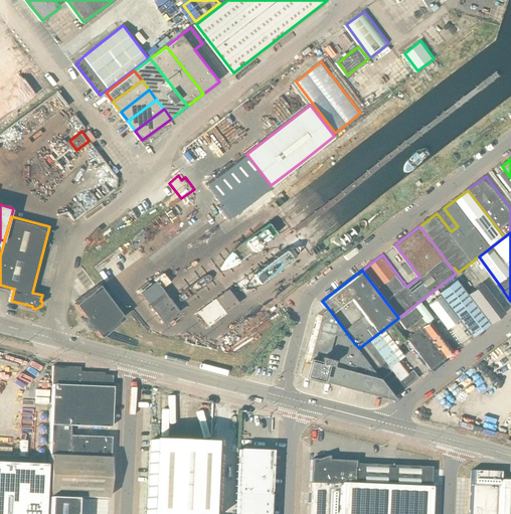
[(491,323),(458,279),(441,292),(475,335),(491,323)]
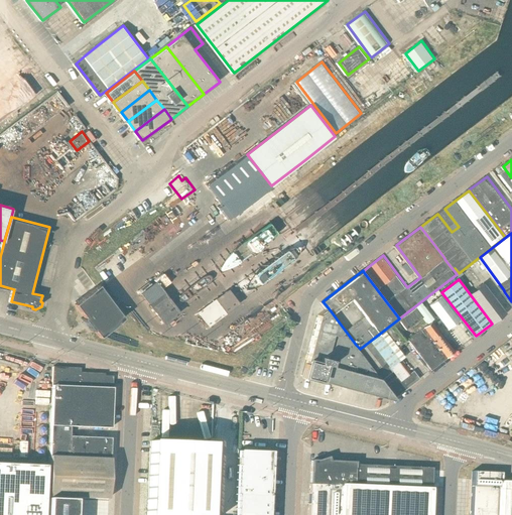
[(157,282),(143,293),(166,323),(180,311),(175,306),(177,305),(174,302),(173,303),(157,282)]
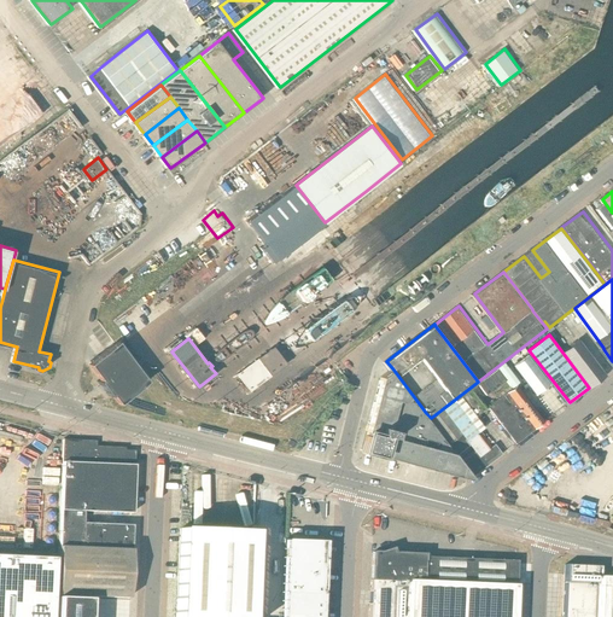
[(593,385),(608,373),(582,338),(566,350),(593,385)]
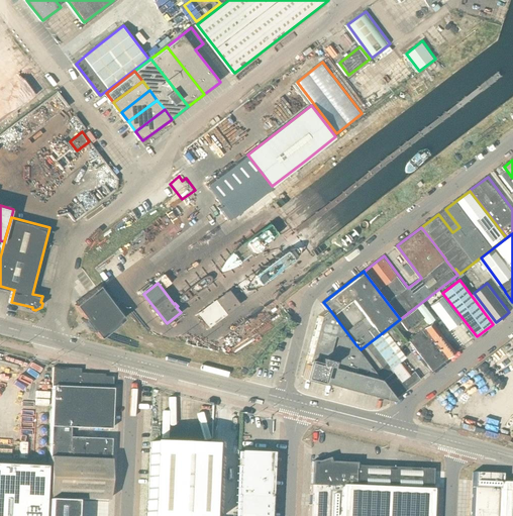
[(101,336),(105,333),(125,317),(101,285),(99,286),(76,303),(86,317),(85,317),(89,323),(94,330),(95,329),(101,336)]
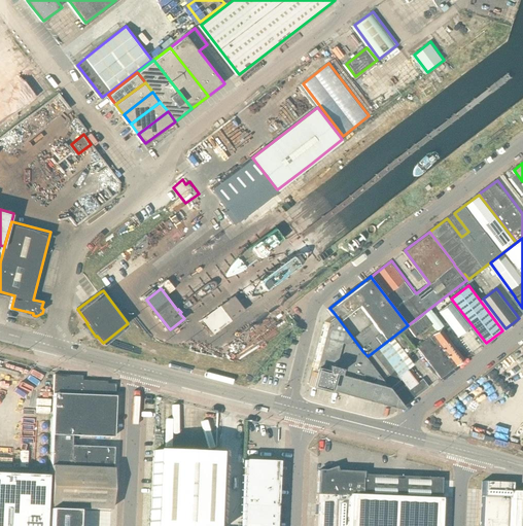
[(216,331),(234,318),(245,310),(242,305),(243,304),(240,301),(239,302),(236,296),(223,306),(206,318),(216,331)]
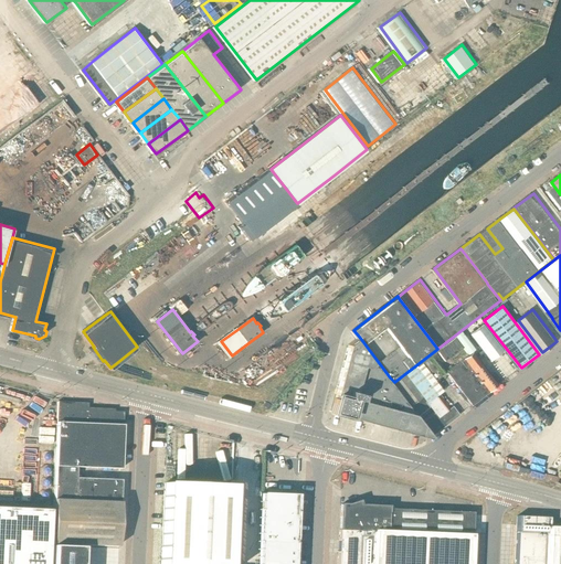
[(472,330),(491,357),(504,348),(484,321),(472,330)]
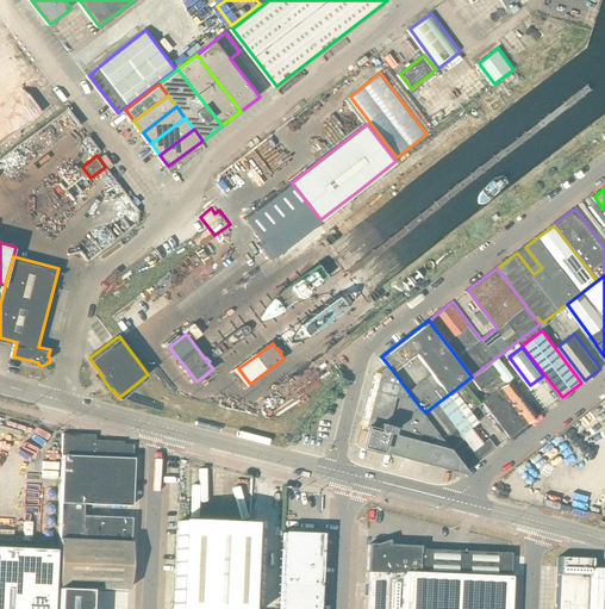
[(494,364),(475,378),(484,389),(503,374),(494,364)]
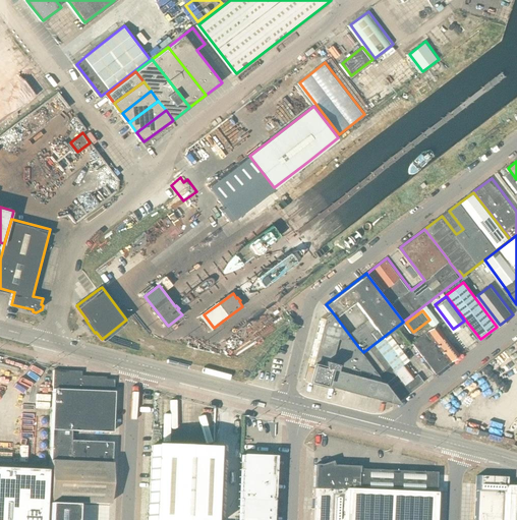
[(324,316),(320,332),(353,340),(332,311),(324,316)]
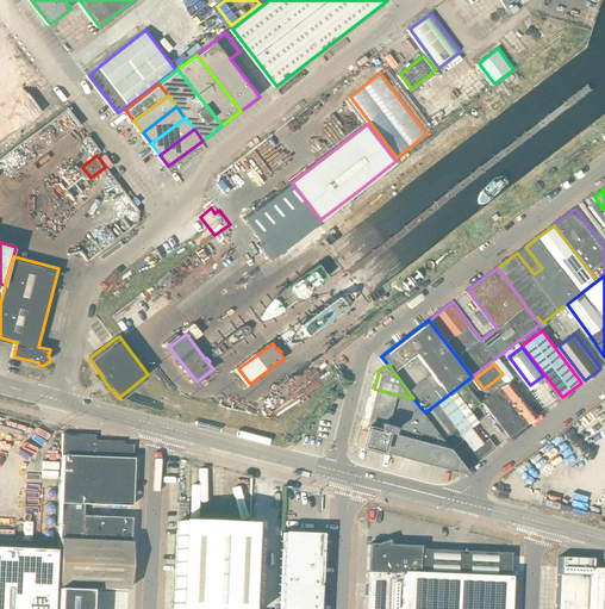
[(512,436),(541,415),(512,379),(485,401),(512,436)]
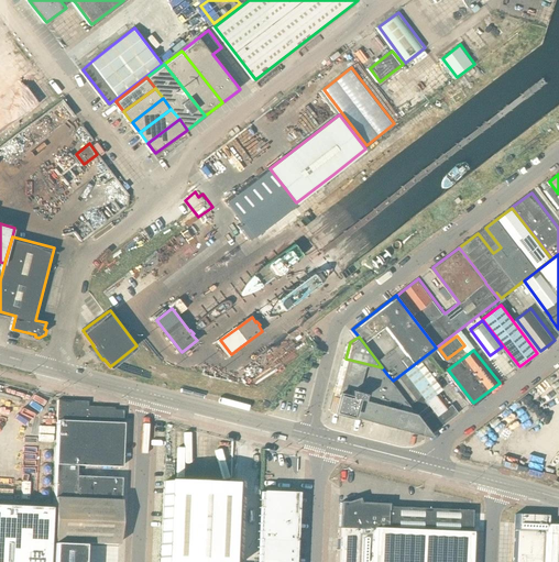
[(445,371),(430,352),(422,360),(435,378),(445,371)]
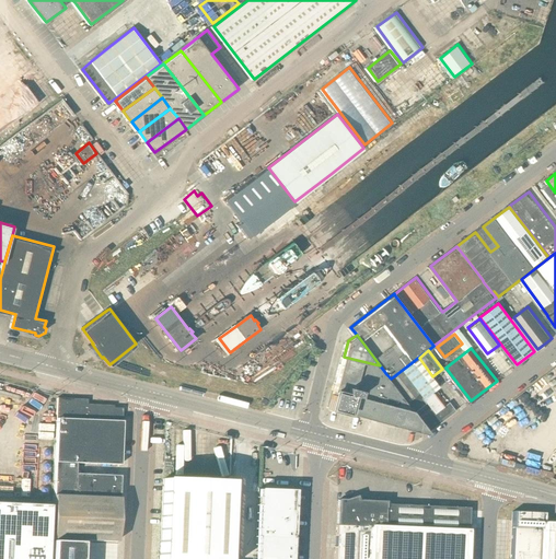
[(344,357),(340,369),(368,376),(380,380),(386,374),(380,365),(344,357)]
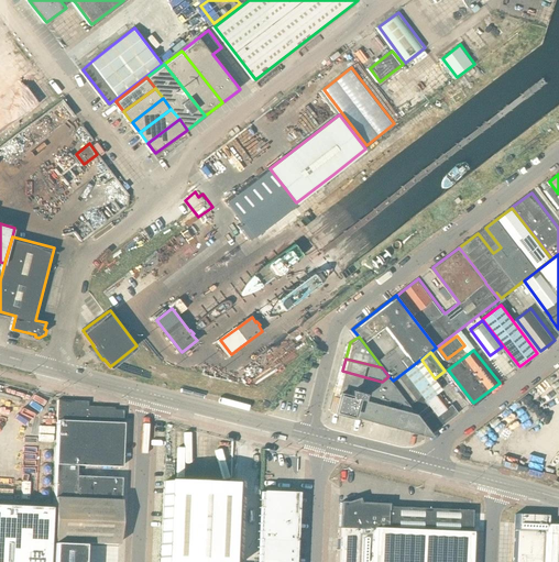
[(351,415),(359,417),(360,417),(370,378),(342,371),(332,409),(351,415)]
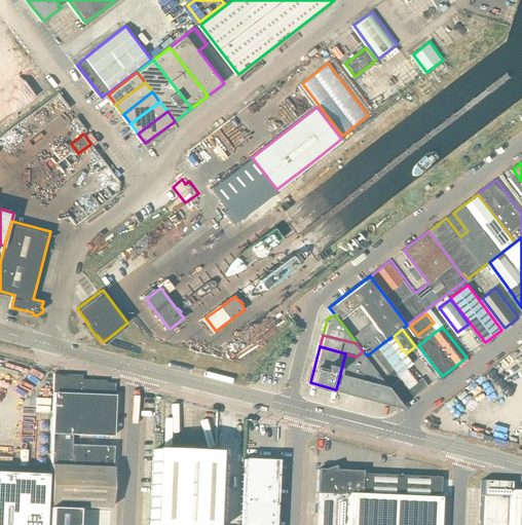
[(404,405),(431,385),(424,377),(421,379),(412,366),(401,374),(399,370),(381,347),(368,357),(404,405)]
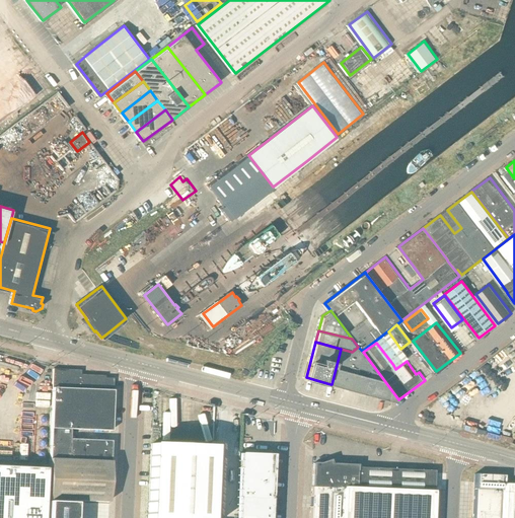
[(342,387),(347,388),(354,390),(363,354),(362,351),(358,347),(352,352),(342,387)]
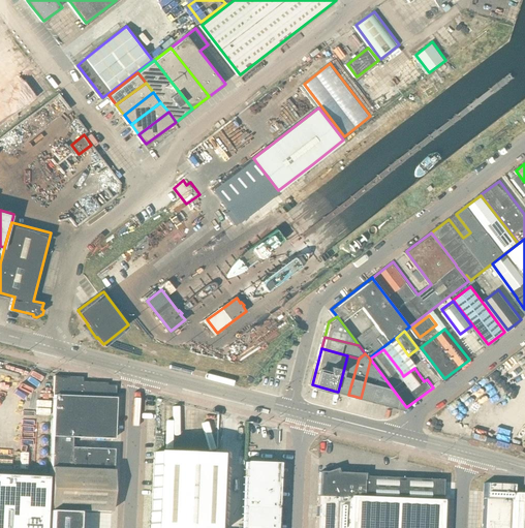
[(338,392),(342,393),(346,394),(348,395),(359,359),(347,355),(338,392)]
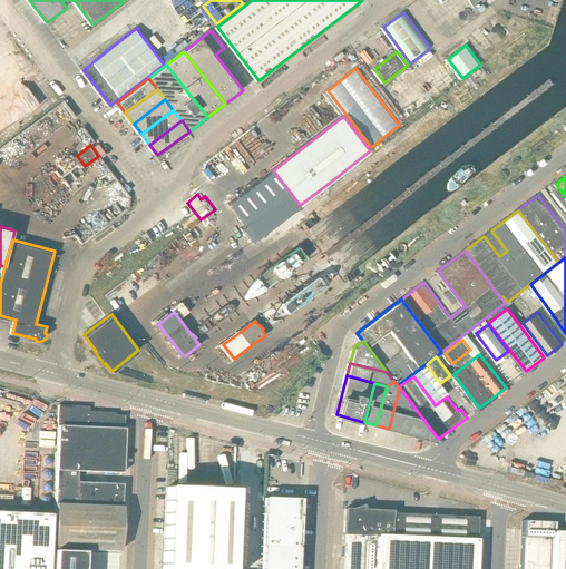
[(389,429),(394,430),(400,431),(402,432),(410,402),(399,389),(389,429)]
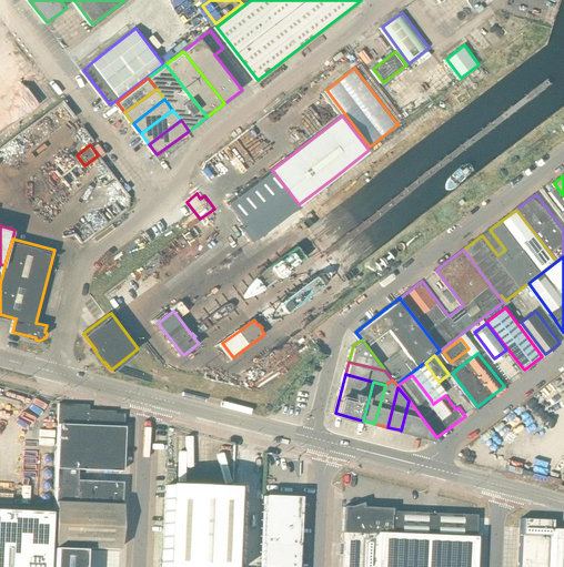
[(412,434),(418,413),(409,401),(401,431),(412,434)]
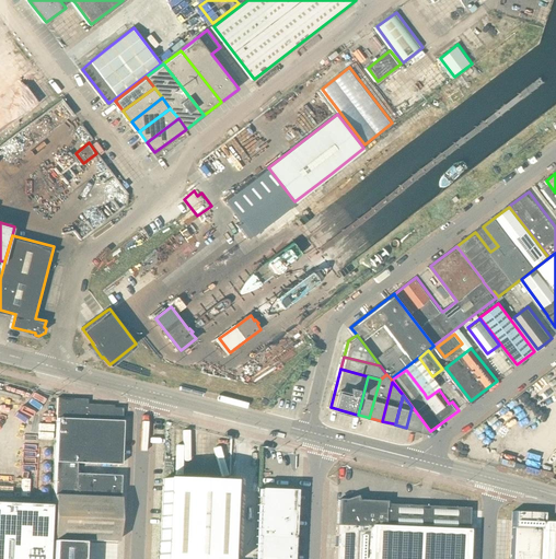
[(60,397),(58,462),(124,464),(125,420),(123,420),(124,409),(114,409),(114,407),(88,406),(88,400),(74,400),(74,397),(60,397)]
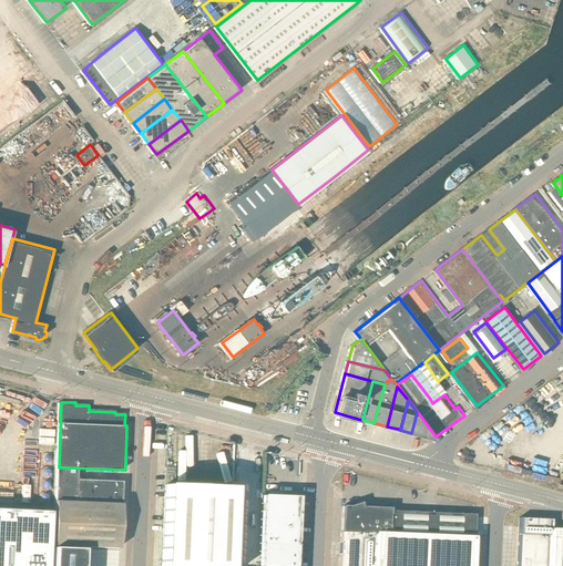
[(411,433),(418,434),(423,436),(433,439),(436,436),(417,412),(411,433)]
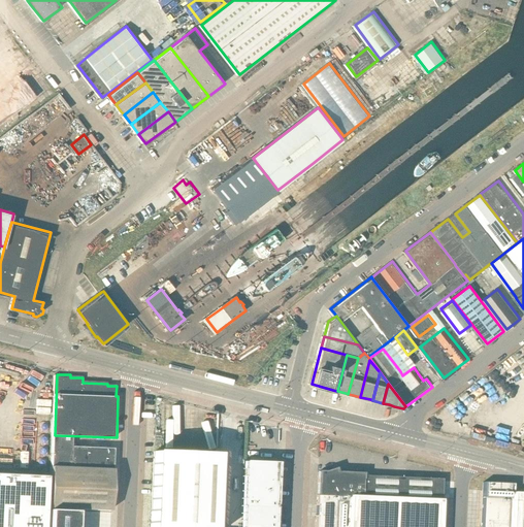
[(55,437),(54,466),(73,466),(74,447),(74,437),(55,437)]
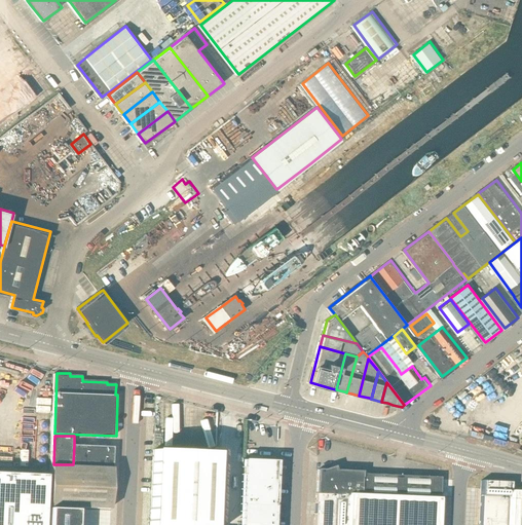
[(73,464),(114,466),(115,446),(74,445),(73,464)]
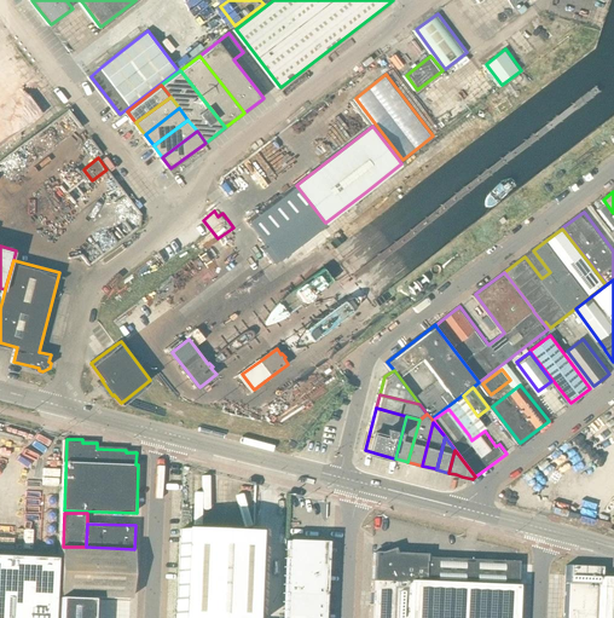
[(180,617),(324,617),(325,613),(325,601),(326,594),(329,541),(289,539),(289,544),(289,546),(288,587),(285,617),(253,617),(258,531),(184,529),(180,617)]
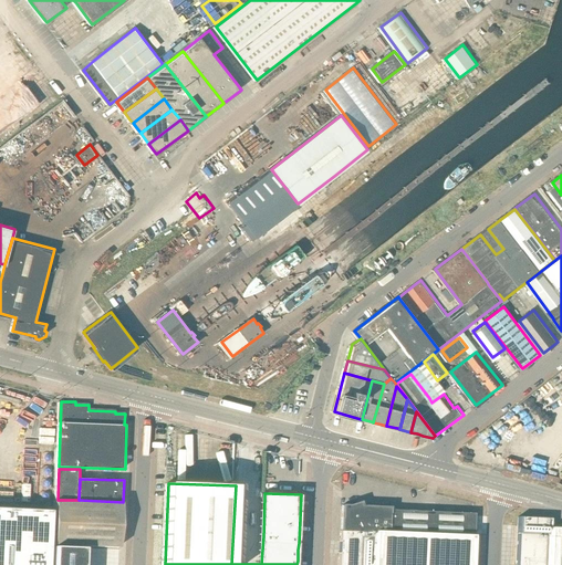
[(123,502),(79,500),(58,500),(55,544),(94,545),(122,546),(123,502)]
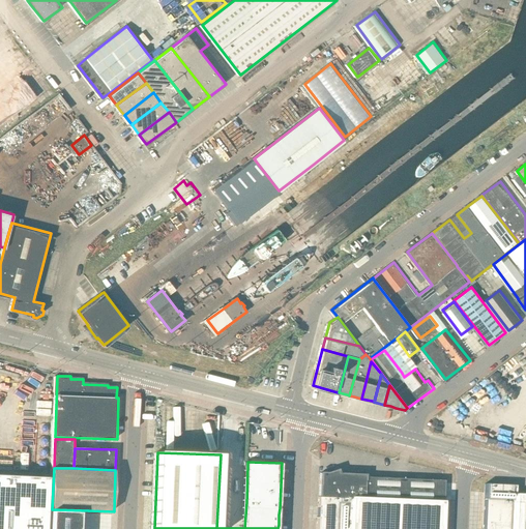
[(443,528),(446,482),(446,480),(367,476),(367,474),(340,473),(339,470),(334,471),(329,473),(323,472),(322,496),(321,496),(321,503),(321,505),(320,518),(320,528),(443,528)]
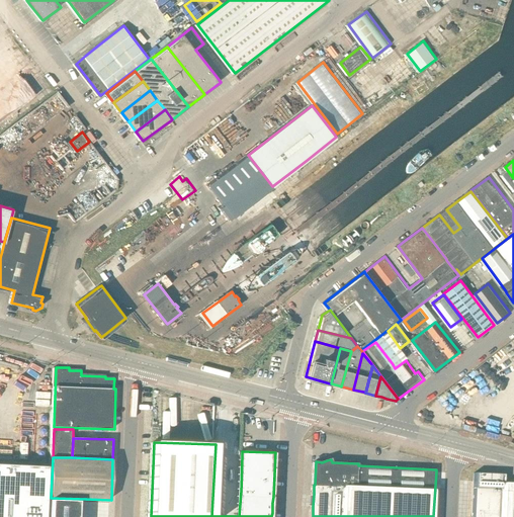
[(0,516),(45,516),(48,466),(0,463),(0,516)]
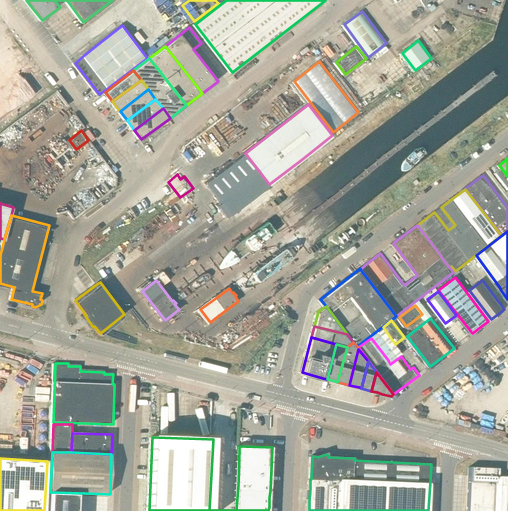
[(500,468),(493,468),(471,466),(469,510),(507,510),(507,477),(500,477),(500,468)]
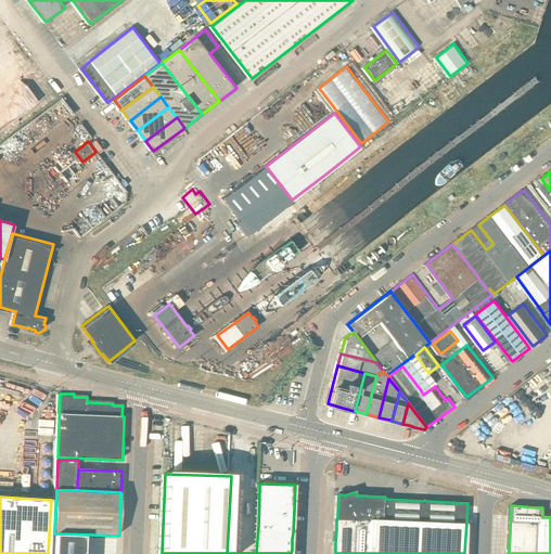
[(81,553),(82,536),(53,535),(52,553),(81,553)]
